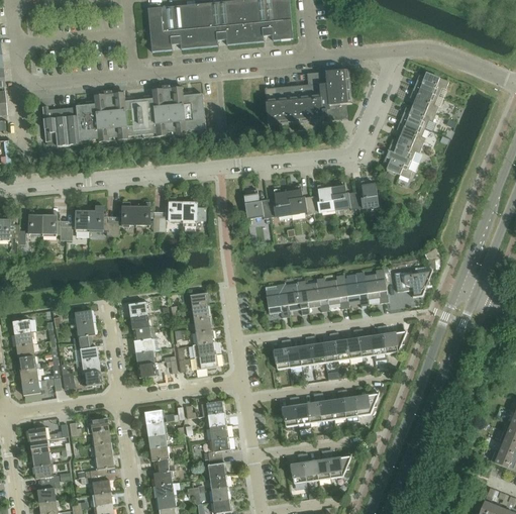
[(232,0),(147,8),(151,50),(172,49),(171,44),(181,43),(181,48),(217,44),(217,39),(227,39),(227,43),(264,40),(263,35),(273,34),(273,39),(293,37),(288,0),(232,0)]
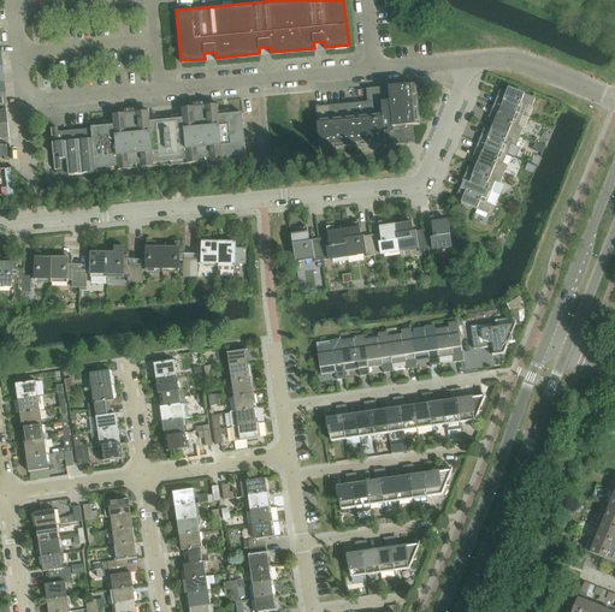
[(367,100),(315,105),(319,149),(358,146),(385,143),(385,138),(395,137),(402,136),(406,135),(406,131),(404,124),(413,123),(419,123),(415,82),(388,84),(380,85),(366,87),(367,100)]
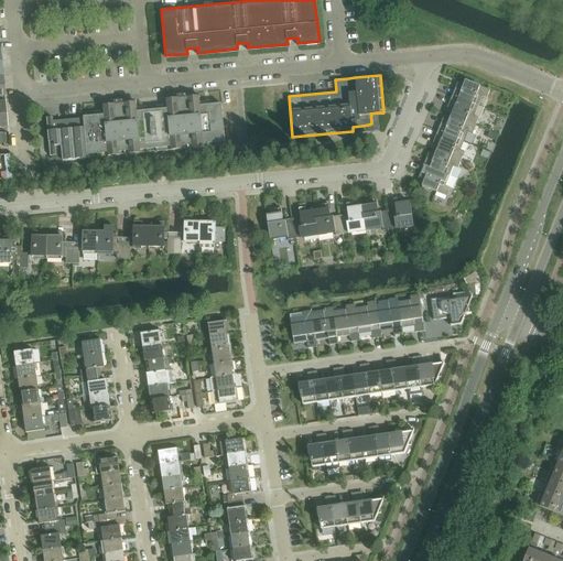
[(452,93),(477,104),(482,94),(486,96),(489,87),(465,77),(462,83),(456,81),(452,93)]
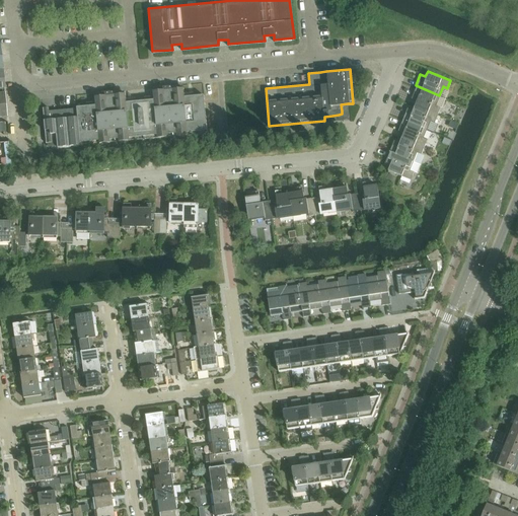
[(76,106),(49,109),(48,105),(43,105),(46,141),(51,141),(51,139),(56,139),(57,146),(80,144),(79,141),(98,139),(99,142),(111,141),(119,140),(167,135),(176,134),(176,135),(207,132),(203,93),(183,95),(182,87),(173,87),(172,84),(162,85),(162,88),(152,89),(153,98),(126,100),(125,92),(115,93),(115,89),(103,90),(104,94),(94,95),(95,103),(76,105),(76,106)]
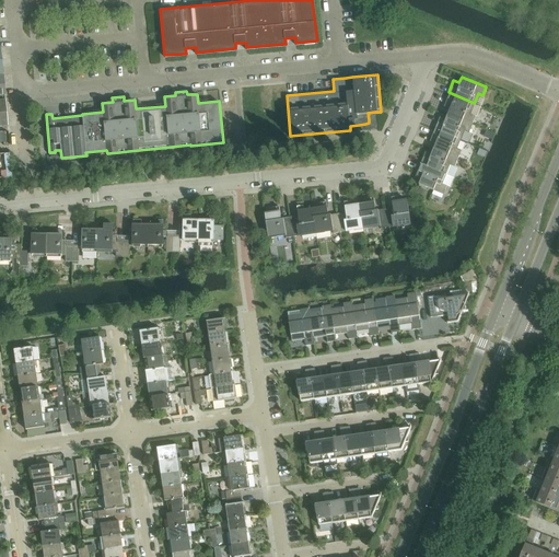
[(449,106),(446,112),(472,122),(475,114),(470,112),(474,103),(449,92),(443,104),(449,106)]
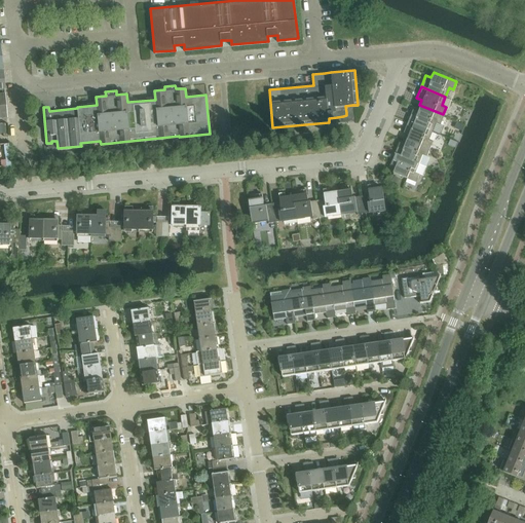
[(412,108),(407,119),(432,129),(436,120),(440,122),(443,114),(419,105),(417,110),(412,108)]
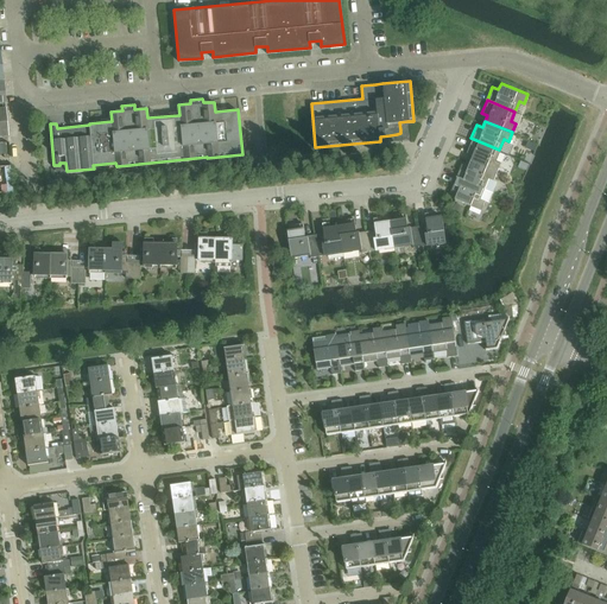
[(472,153),(469,159),(497,170),(500,161),(495,159),(499,150),(470,138),(466,151),(472,153)]
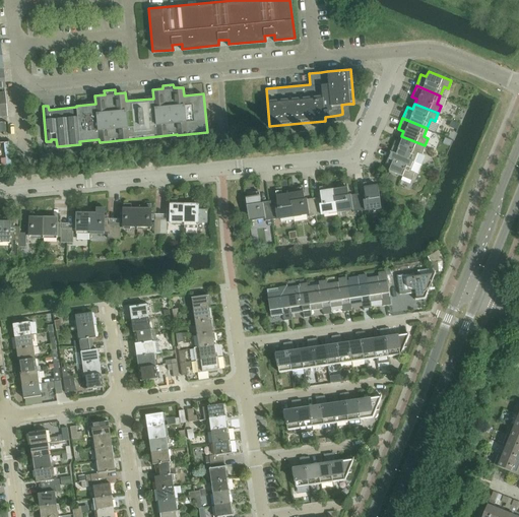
[(389,150),(413,160),(417,151),(422,153),(425,145),(401,136),(399,141),(394,139),(389,150)]
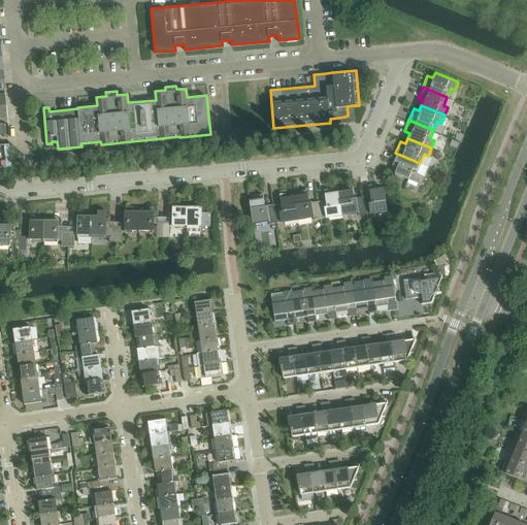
[(420,163),(395,153),(391,164),(396,166),(394,171),(417,181),(421,173),(417,171),(420,163)]
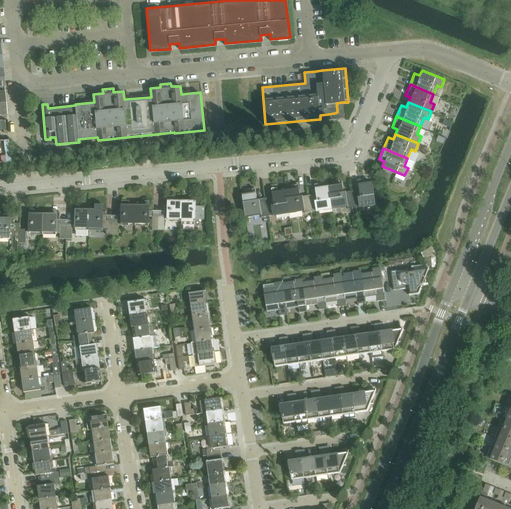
[(350,191),(353,206),(367,204),(366,202),(374,200),(374,203),(375,203),(371,178),(370,178),(371,181),(364,182),(363,177),(357,178),(358,188),(356,188),(356,191),(350,191)]
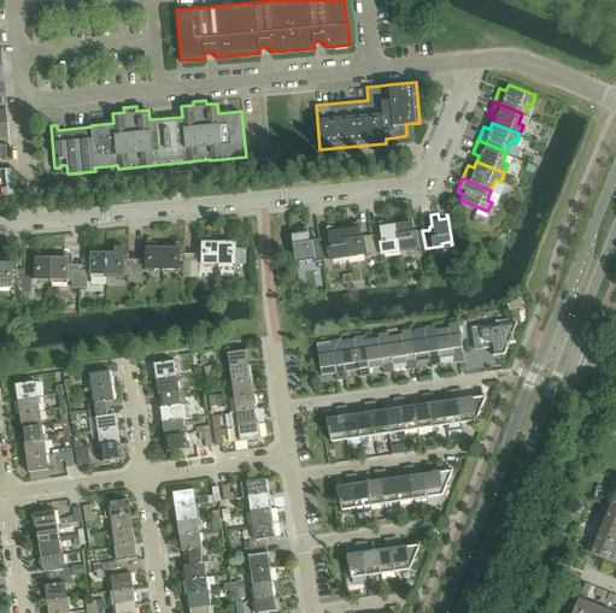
[(404,222),(396,223),(399,247),(408,245),(409,248),(417,247),(418,249),(426,248),(422,230),(416,231),(416,229),(412,229),(411,214),(404,216),(404,222)]
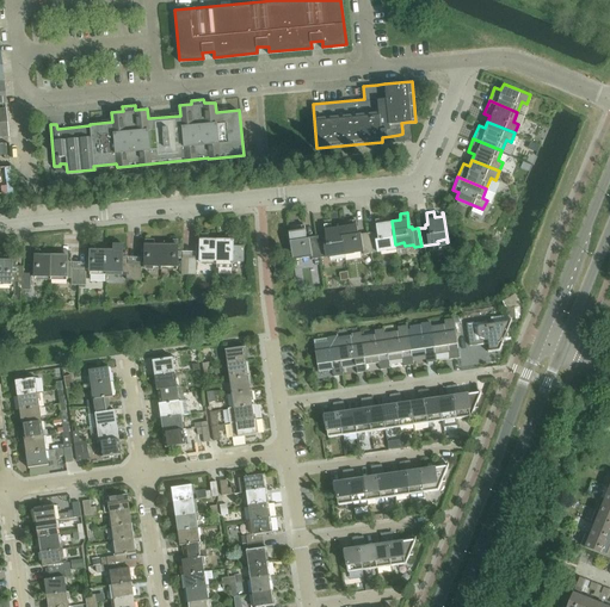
[(374,233),(367,234),(369,251),(387,248),(386,246),(395,245),(392,221),(382,222),(382,216),(375,217),(376,229),(374,229),(374,233)]
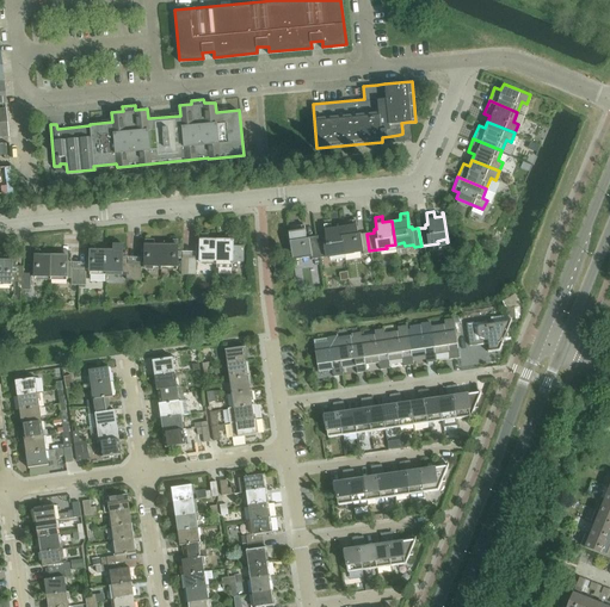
[(349,224),(339,225),(343,249),(352,247),(352,251),(362,249),(363,252),(369,251),(367,234),(361,234),(361,231),(357,231),(355,217),(347,218),(349,224)]
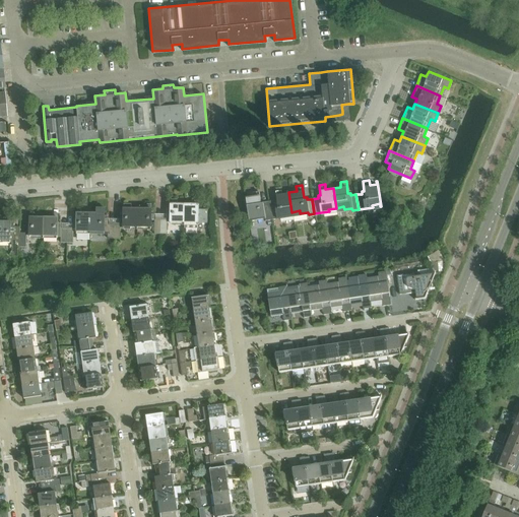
[(268,203),(270,217),(285,215),(284,213),(292,212),(288,192),(281,193),(280,188),(274,189),(276,199),(274,199),(274,202),(268,203)]
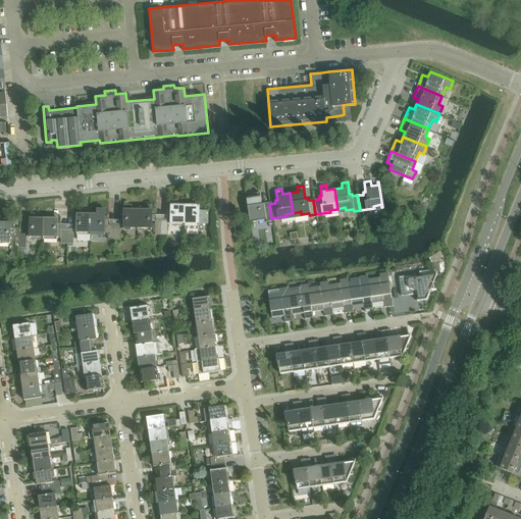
[(271,218),(269,204),(264,204),(263,202),(261,202),(259,190),(253,191),(254,196),(247,197),(246,195),(250,219),(250,217),(257,216),(257,218),(265,217),(265,219),(271,218)]
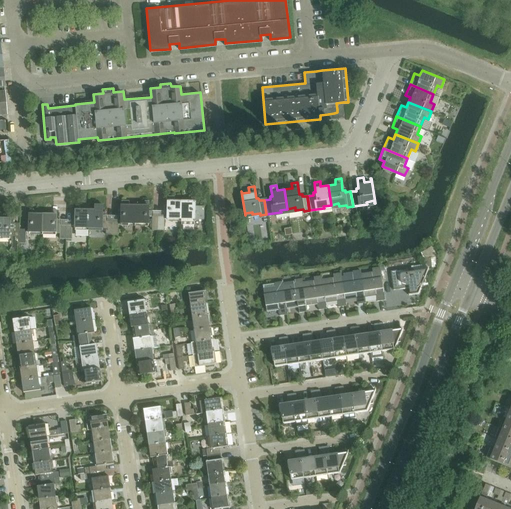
[(167,218),(180,218),(181,199),(172,199),(172,194),(168,194),(167,204),(166,204),(166,209),(167,209),(167,218)]
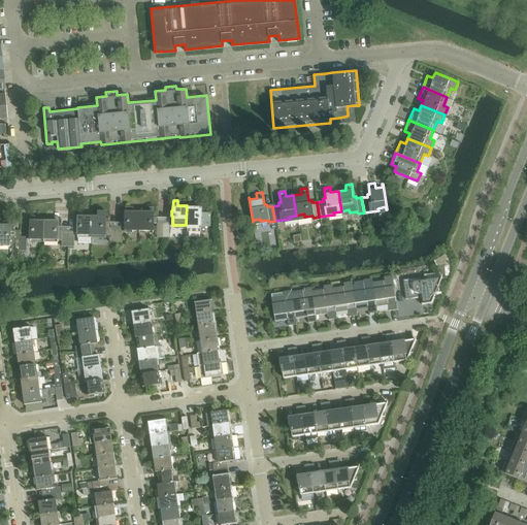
[(187,205),(186,225),(188,225),(188,229),(200,230),(200,224),(210,225),(210,210),(204,210),(204,212),(201,212),(201,201),(197,201),(197,206),(187,205)]
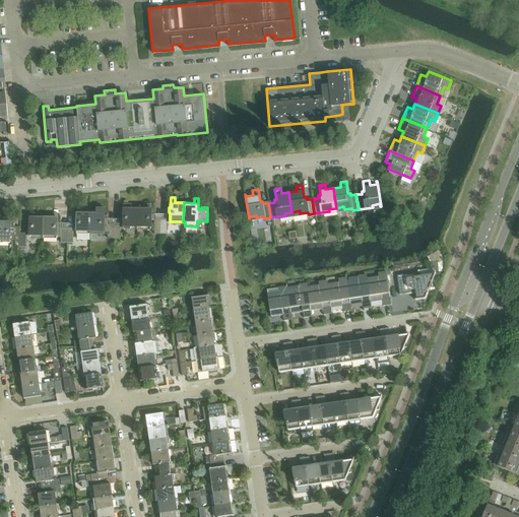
[(123,225),(136,225),(136,207),(127,207),(127,202),(123,202),(123,211),(122,211),(122,217),(123,217),(123,225)]
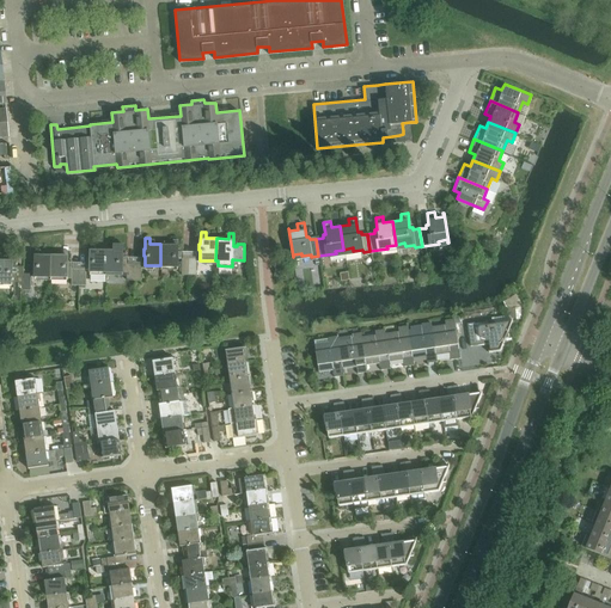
[(160,244),(160,265),(178,266),(178,256),(179,256),(179,250),(178,250),(178,238),(173,238),(173,244),(160,244)]
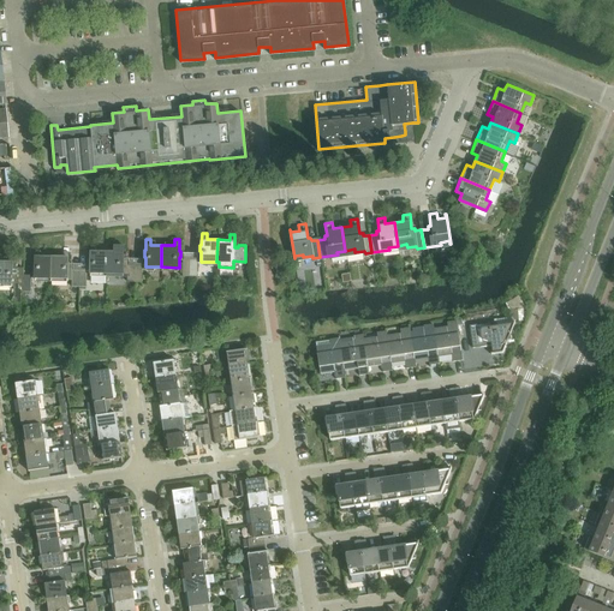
[(90,273),(106,273),(106,250),(95,250),(95,244),(90,244),(90,256),(89,256),(89,262),(90,262),(90,273)]
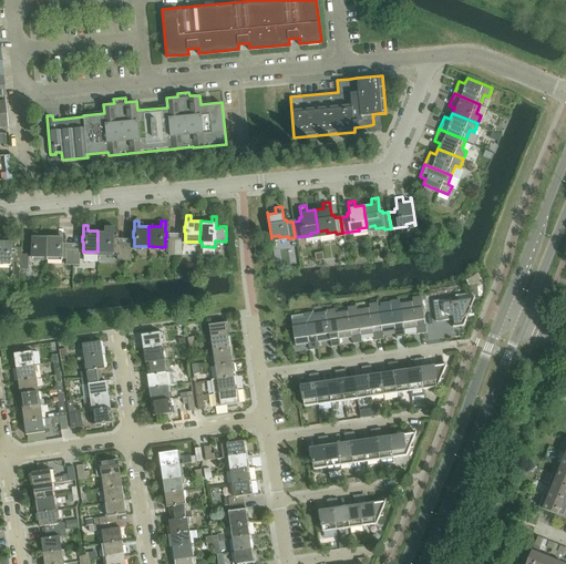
[(117,257),(123,257),(123,243),(114,243),(114,236),(113,236),(113,225),(109,225),(109,231),(98,231),(98,252),(117,252),(117,257)]
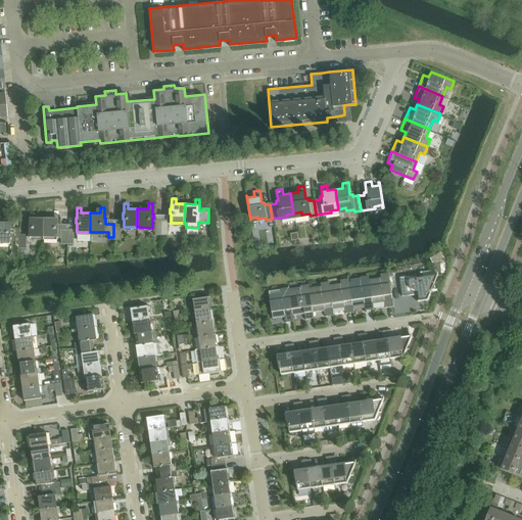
[(30,236),(43,236),(43,217),(34,217),(34,211),(30,211),(30,236)]
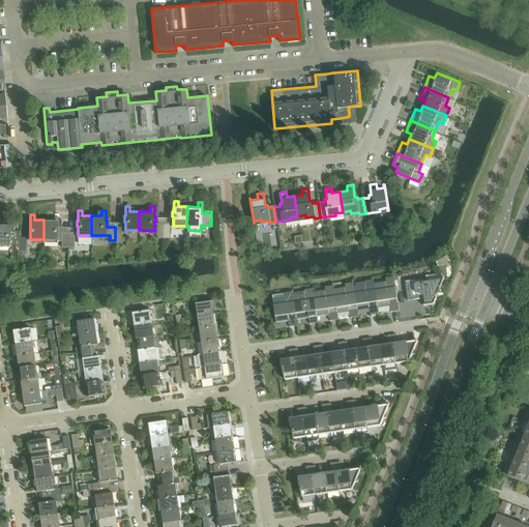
[(43,220),(43,239),(58,239),(58,231),(59,231),(59,226),(58,226),(58,215),(54,215),(54,221),(43,220)]
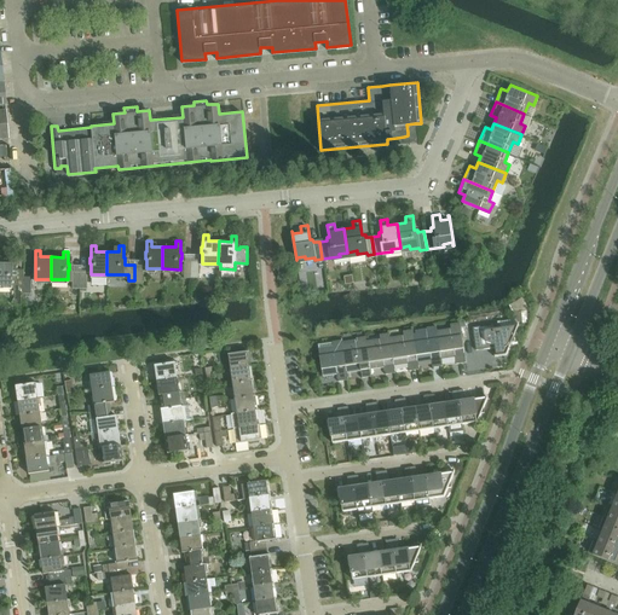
[(0,284),(11,285),(12,256),(7,256),(7,262),(0,262),(0,284)]
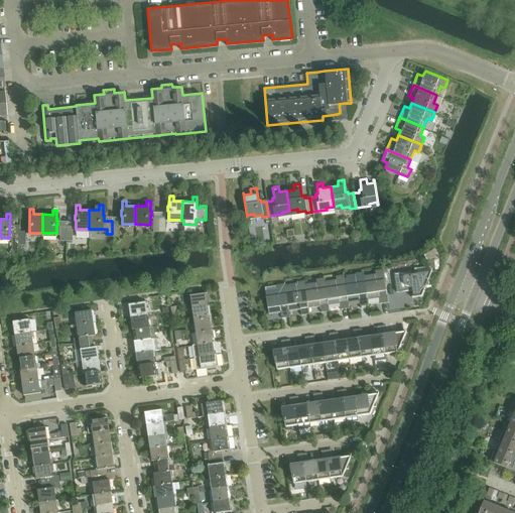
[(367,296),(378,294),(379,301),(387,300),(383,268),(374,269),(375,273),(364,274),(363,274),(367,296)]
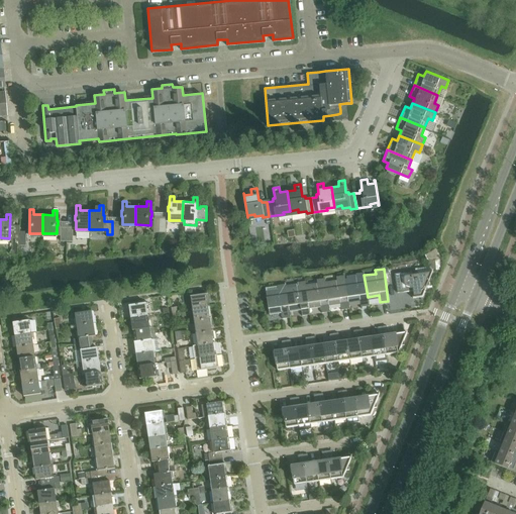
[(412,288),(413,296),(422,295),(426,284),(429,284),(428,279),(431,272),(417,274),(417,269),(394,272),(397,291),(406,289),(412,288)]
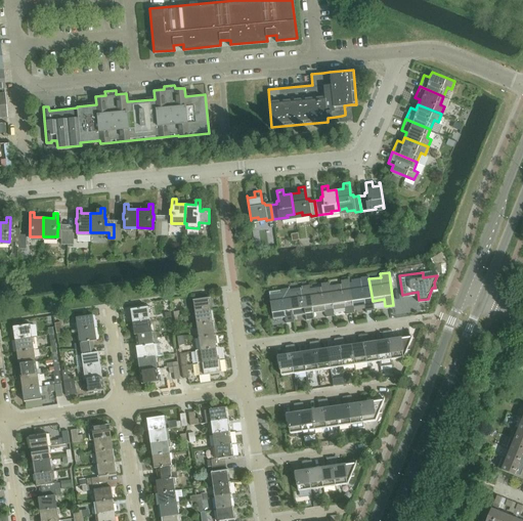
[(360,279),(349,281),(352,304),(364,302),(365,309),(374,308),(373,301),(368,278),(369,278),(368,275),(360,276),(360,279)]
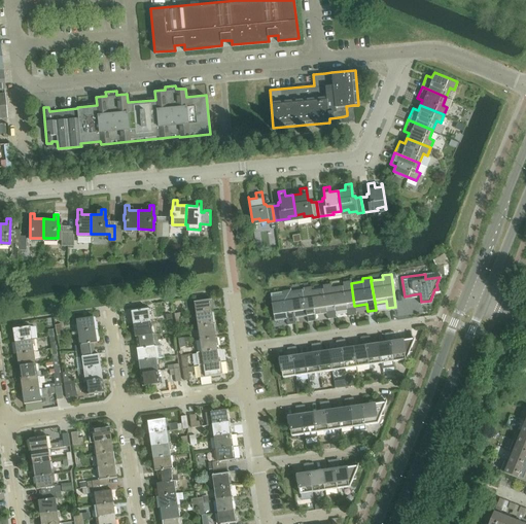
[(343,284),(331,286),(330,286),(335,309),(346,307),(347,314),(355,313),(354,306),(351,283),(351,280),(342,281),(343,284)]
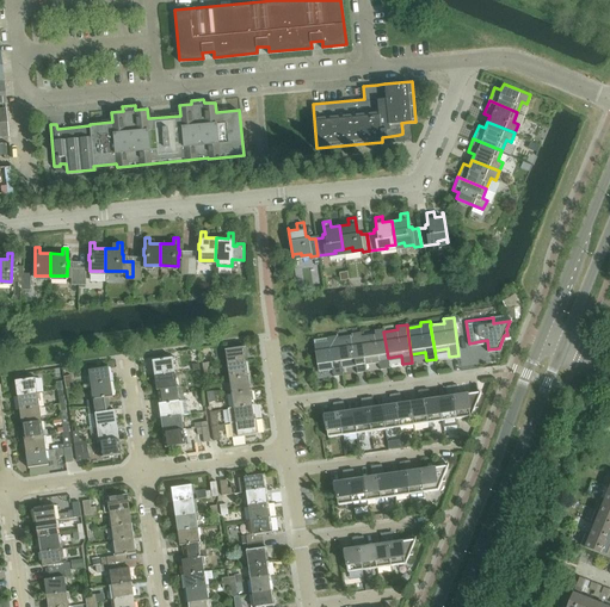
[(364,361),(379,359),(380,367),(389,366),(388,358),(383,332),(384,332),(383,327),(374,329),(374,333),(361,335),(364,361)]
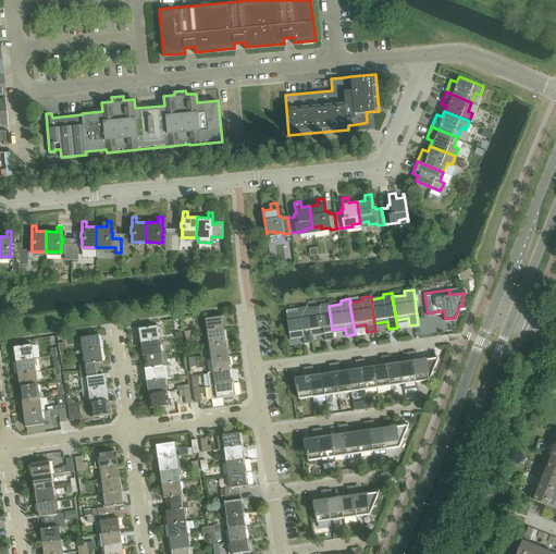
[(311,333),(323,331),(324,339),(333,337),(332,330),(329,306),(329,302),(319,304),(320,307),(308,309),(307,309),(311,333)]
